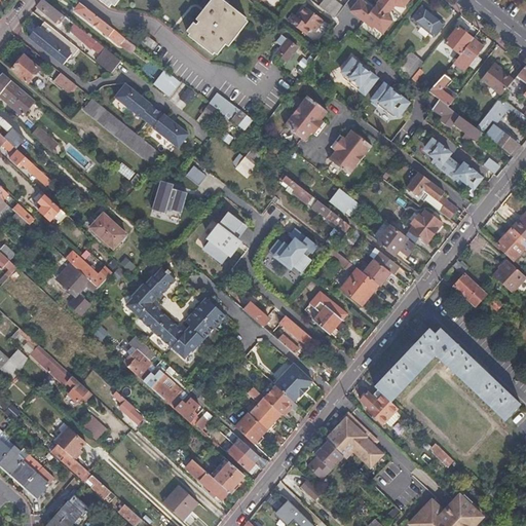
[(63,14),(43,0),(41,0),(40,3),(37,6),(38,6),(57,22),(63,14)]
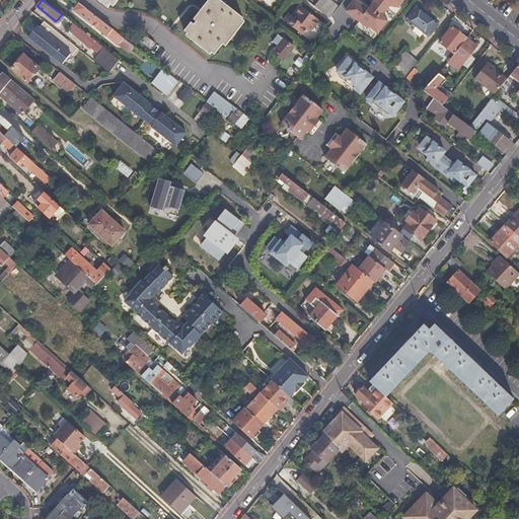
[(186,35),(213,0),(205,0),(192,17),(194,19),(192,22),(190,20),(181,29),(184,31),(182,34),(186,35)]
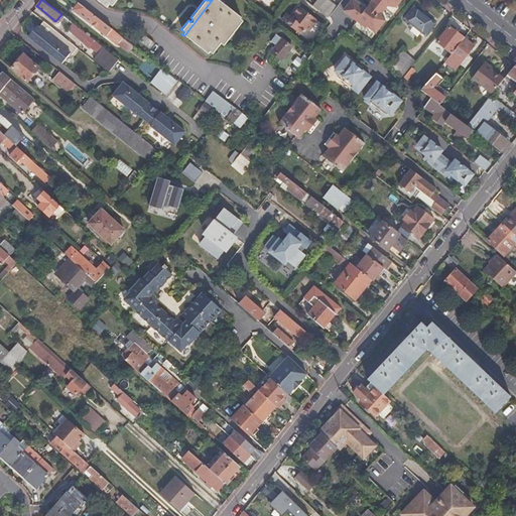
[(242,17),(219,0),(212,0),(184,35),(209,54),(218,43),(221,45),(242,17)]
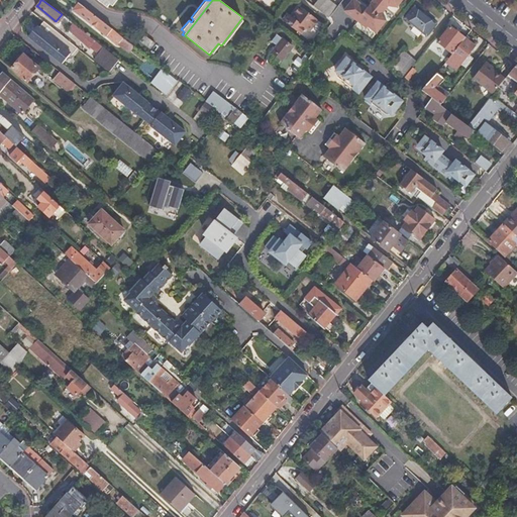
[(326,17),(334,7),(324,0),(315,0),(311,5),(326,17)]
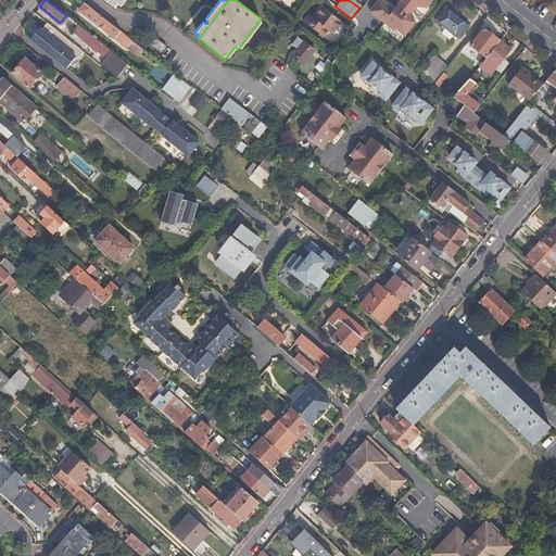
[(378,17),(388,5),(381,0),(379,0),(370,12),(378,17)]
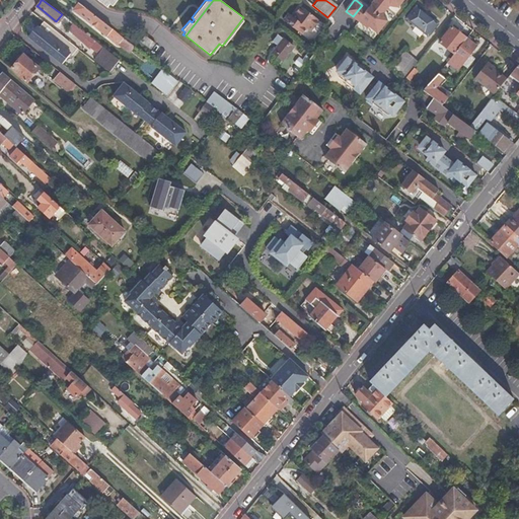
[(375,0),(375,1),(387,10),(389,7),(398,8),(404,0),(375,0)]
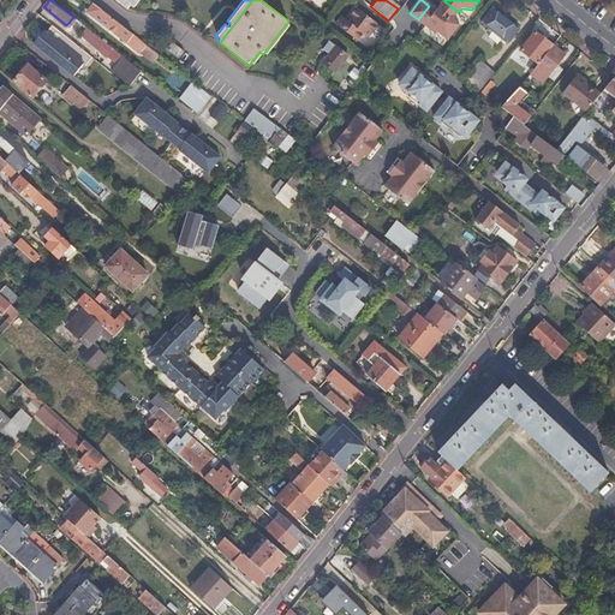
[(459,12),(445,1),(436,12),(429,6),(418,19),(436,35),(439,33),(448,41),(459,27),(455,17),(459,12)]
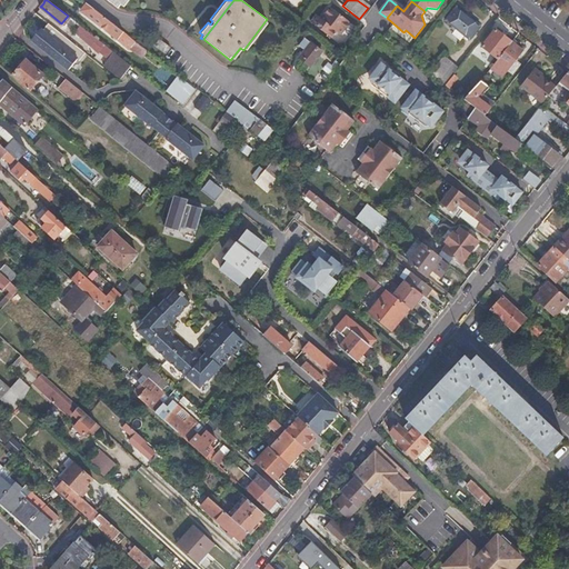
[(135,41),(86,3),(81,10),(130,48),(135,41)]
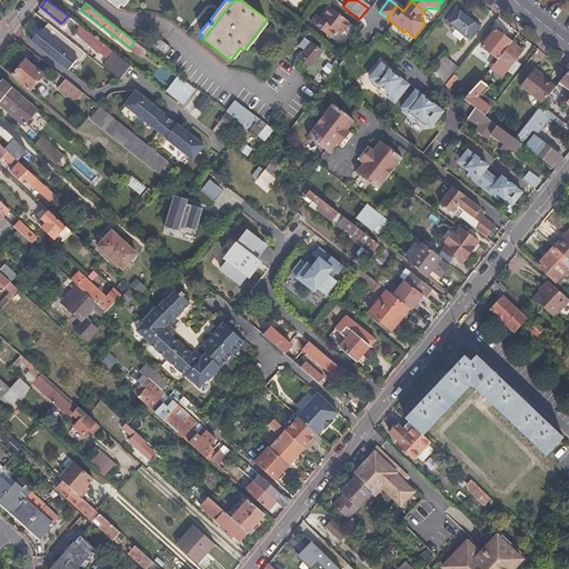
[(351,22),(331,7),(322,18),(317,15),(311,21),(332,38),(337,31),(341,35),(351,22)]
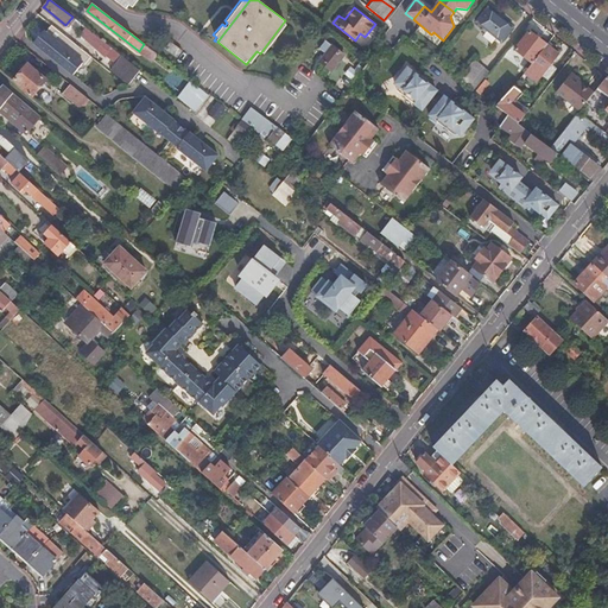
[(475,23),(501,43),(513,27),(487,8),(475,23)]
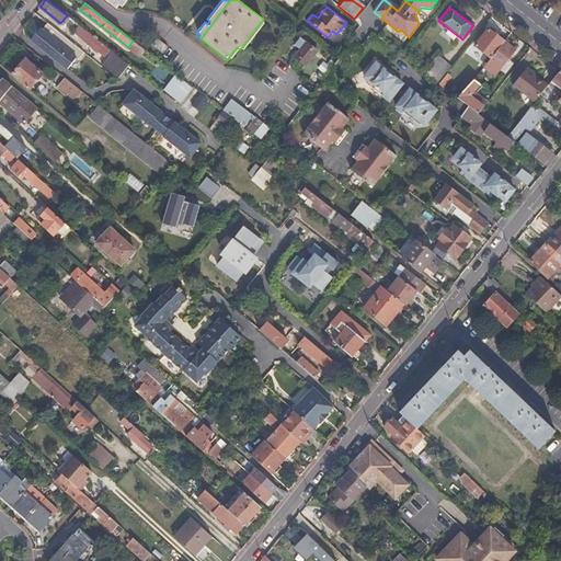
[(112,52),(79,26),(73,33),(98,54),(100,50),(107,57),(112,52)]
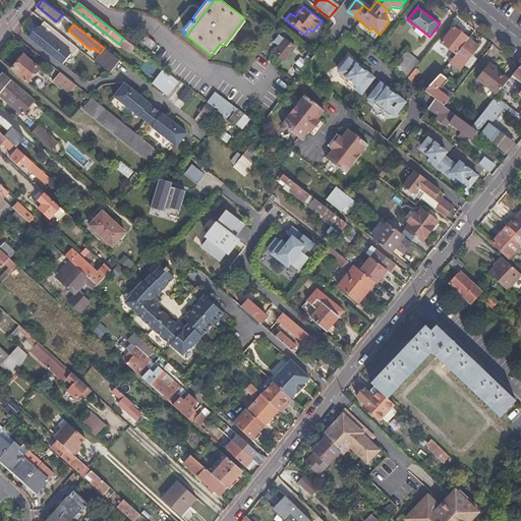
[(38,25),(29,38),(62,66),(71,54),(38,25)]
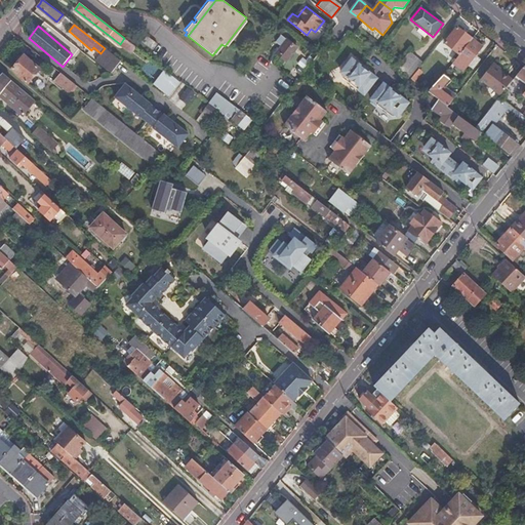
[(444,43),(459,55),(472,39),(456,27),(444,43)]
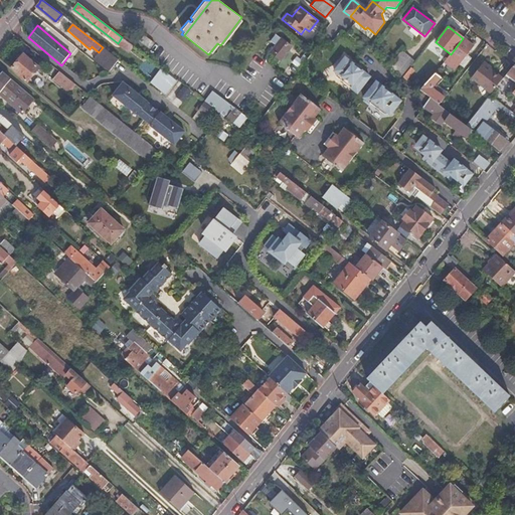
[(144,36),(140,41),(150,49),(154,43),(144,36)]
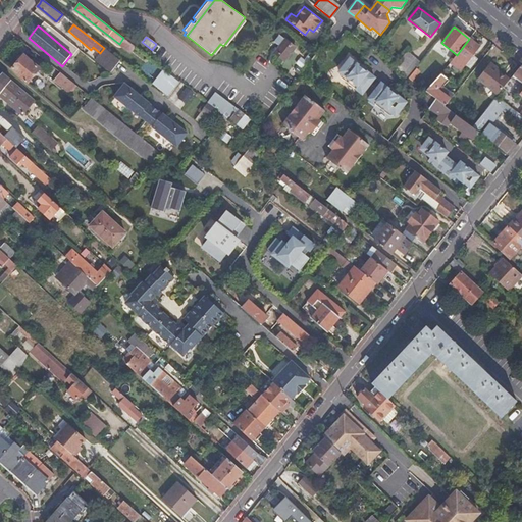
[(275,54),(284,61),(295,48),(280,37),(274,43),(280,48),(275,54)]
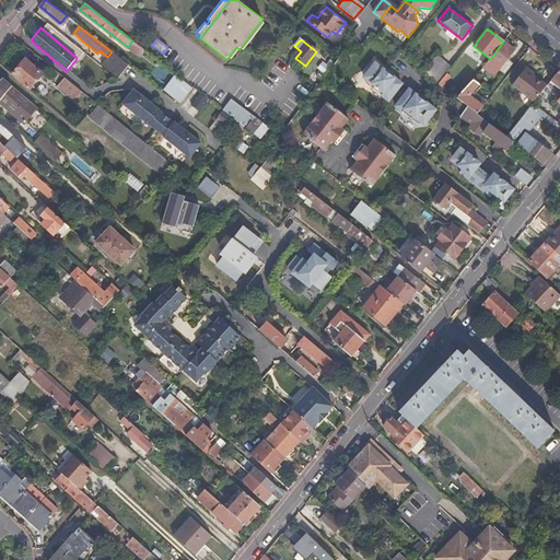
[(489,61),(485,66),(488,68),(486,69),(494,76),(498,71),(502,76),(512,65),(505,60),(514,50),(503,42),(490,59),(489,61)]
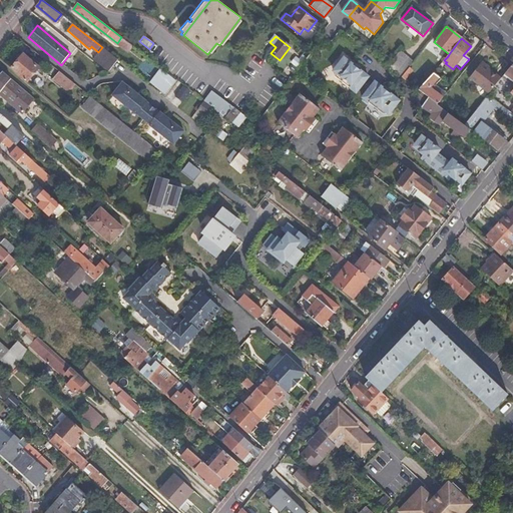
[(102,47),(98,52),(93,59),(108,71),(108,70),(118,59),(102,47)]
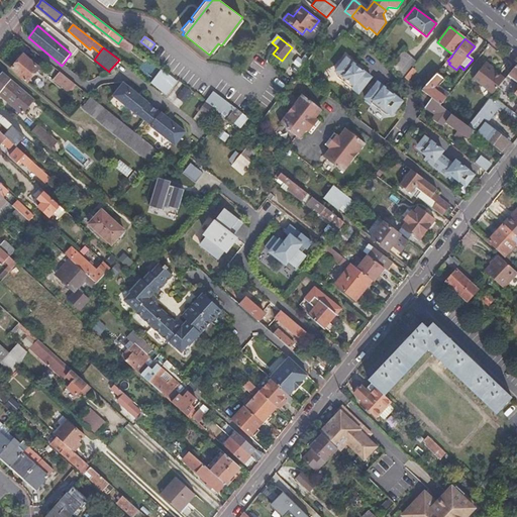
[(401,74),(406,78),(418,63),(404,53),(392,67),(397,71),(401,74)]
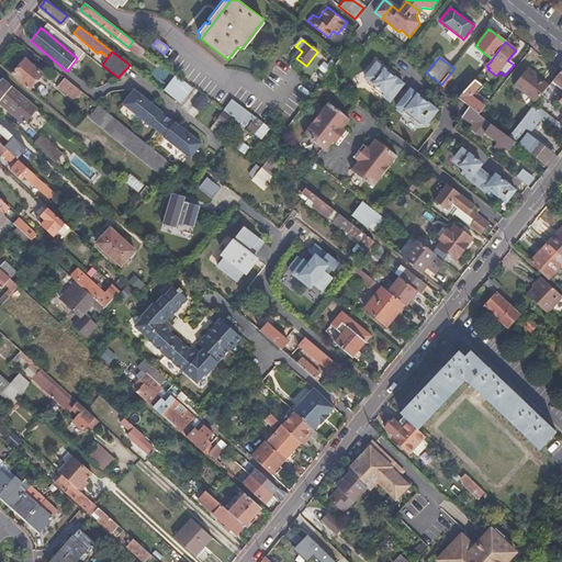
[(32,90),(33,89),(44,75),(26,60),(14,74),(14,75),(32,90)]
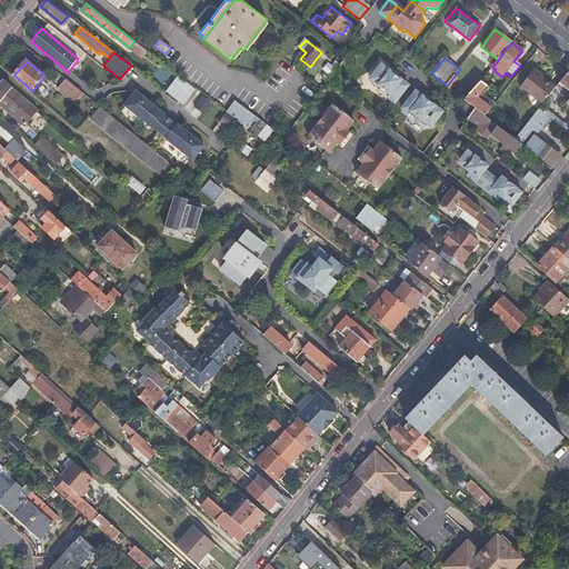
[(326,62),(321,70),(329,75),(335,67),(326,62)]
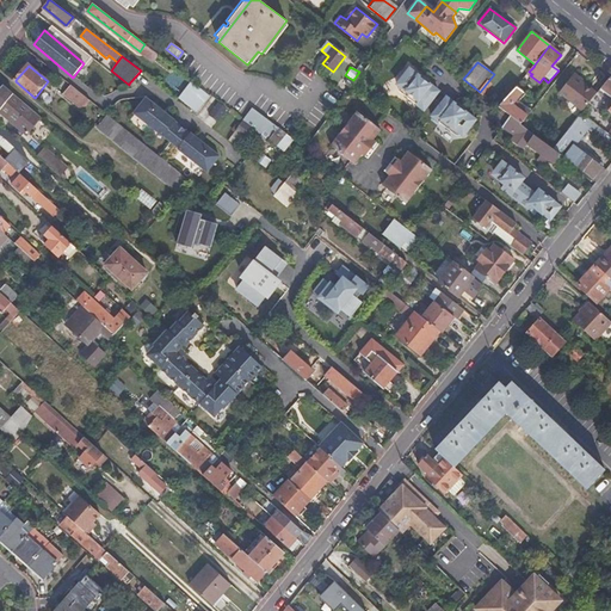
[(439,92),(411,69),(399,84),(400,92),(425,111),(439,92)]
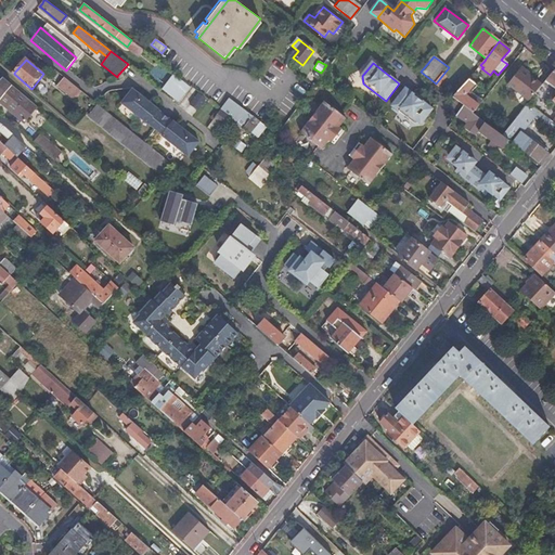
[(507,85),(529,101),(531,98),(541,85),(518,69),(507,85)]
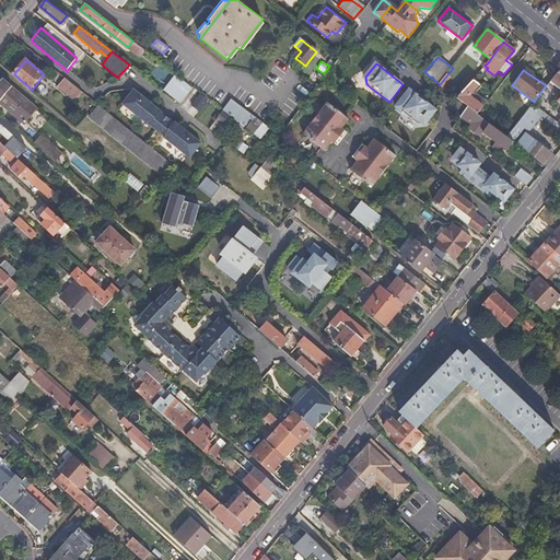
[(559,72),(557,71),(549,81),(559,89),(559,97),(558,101),(559,102),(559,72)]
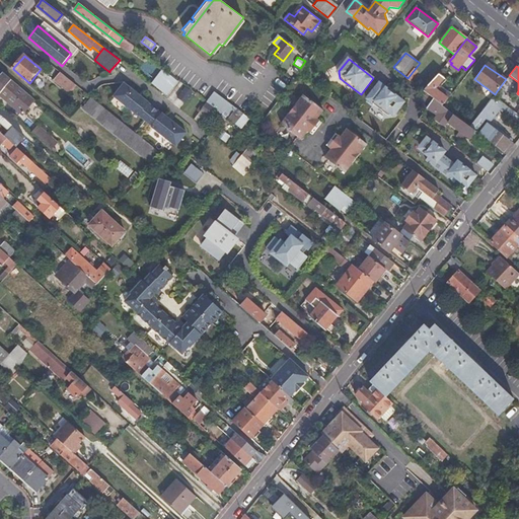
[(177,80),(162,68),(150,84),(166,96),(177,80)]
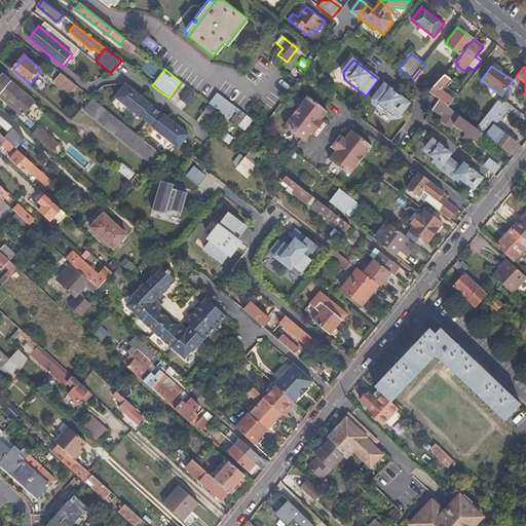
[(36,101),(3,73),(0,76),(0,96),(23,116),(36,101)]
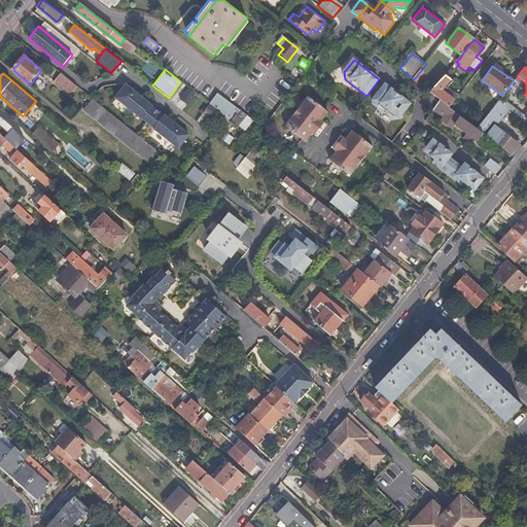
[(76,85),(61,73),(55,81),(70,94),(76,85)]
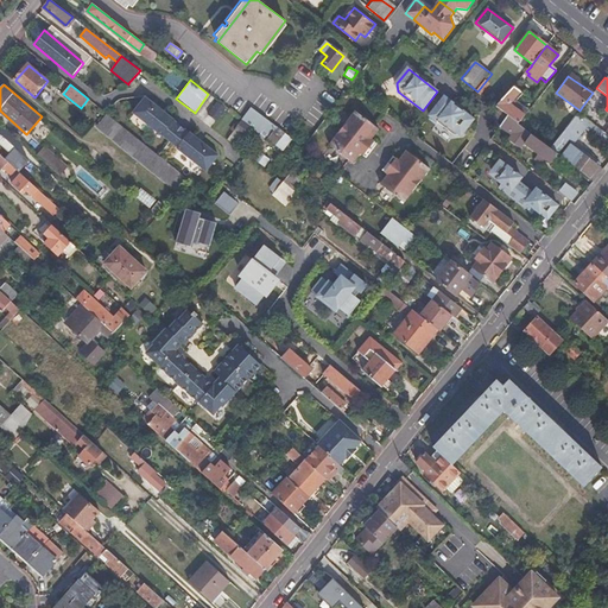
[(498,107),(499,108),(510,115),(519,124),(525,115),(530,109),(518,100),(523,94),(514,87),(498,107)]
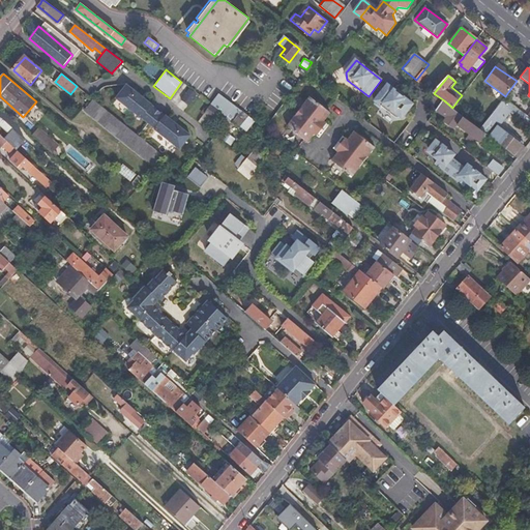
[(152,130),(170,144),(172,141),(180,130),(182,128),(165,115),(164,116),(150,106),(151,105),(126,84),(114,99),(140,119),(141,118),(153,128),(152,130)]
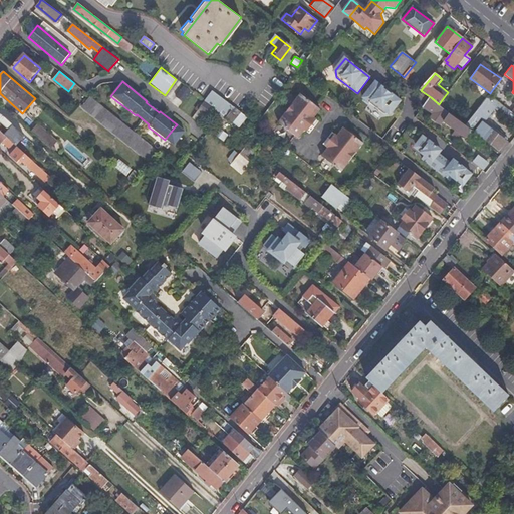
[(376,82),(363,98),(384,114),(392,113),(401,101),(376,82)]
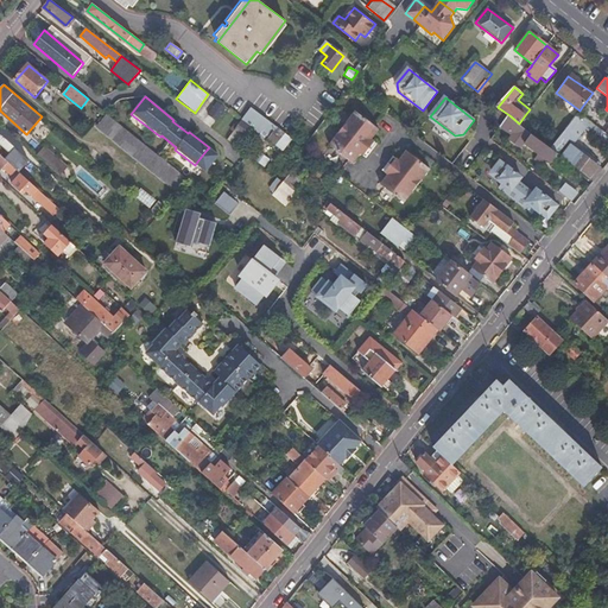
[(215,101),(206,113),(215,120),(226,108),(215,101)]
